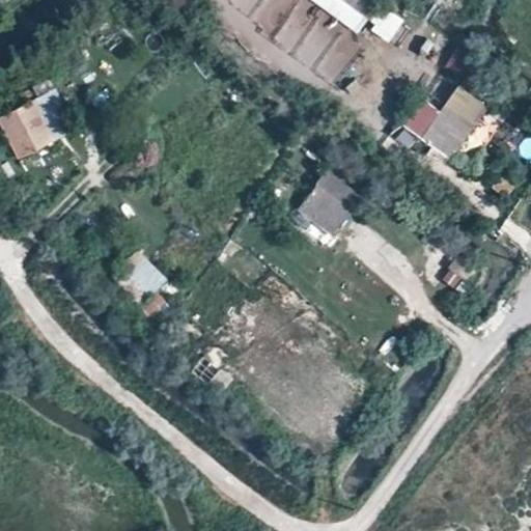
[(375,0),(310,0),(310,1),(360,33),(380,2),(375,0)]
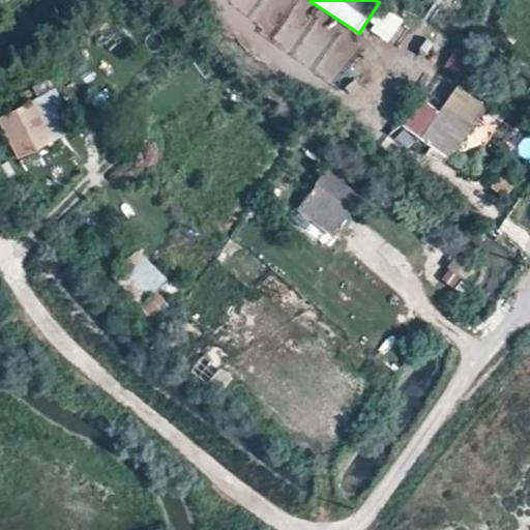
[(381,10),(373,35),(399,43),(406,18),(381,10)]
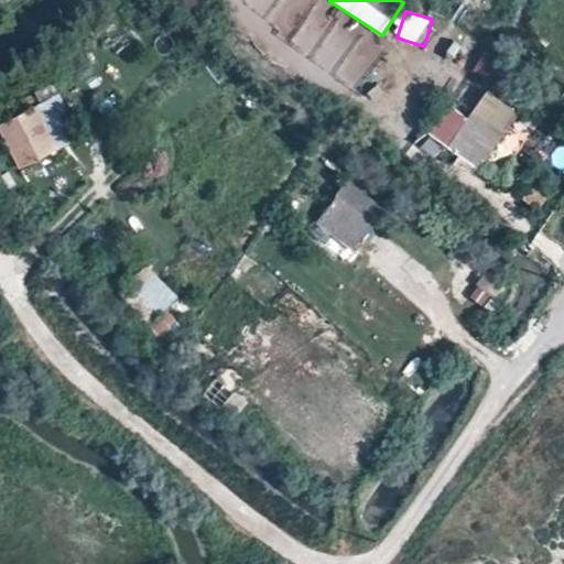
[(57,148),(38,105),(0,122),(0,129),(20,166),(57,148)]
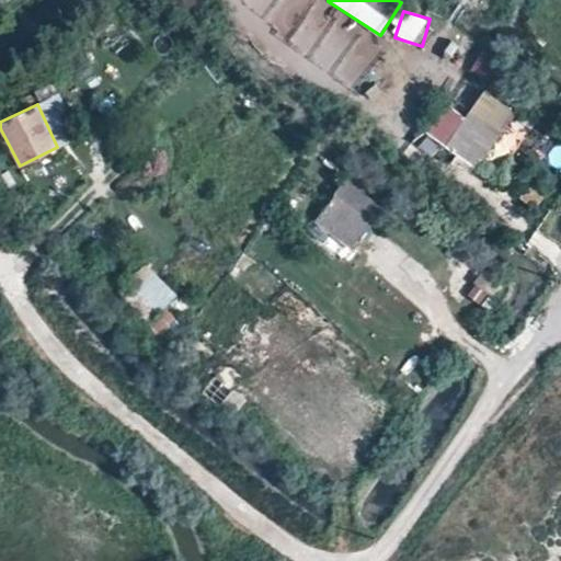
[(473,168),(499,130),(470,112),(446,148),(473,168)]
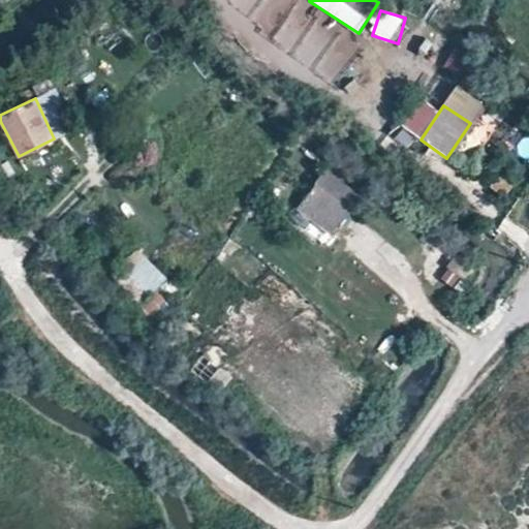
[(302,192),(337,220),(359,190),(324,164),(302,192)]
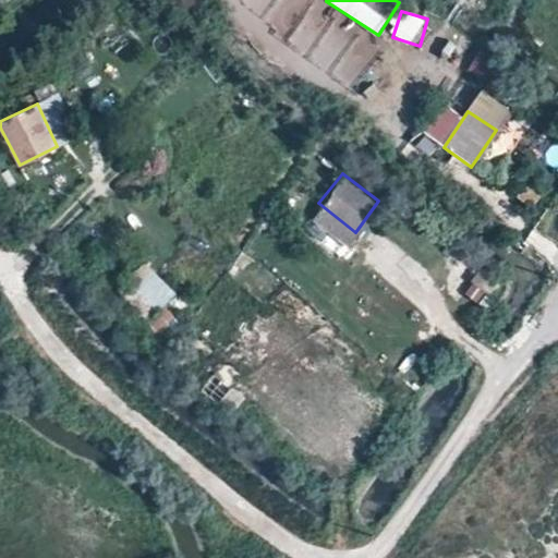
[(349,241),(355,232),(318,203),(312,211),(349,241)]
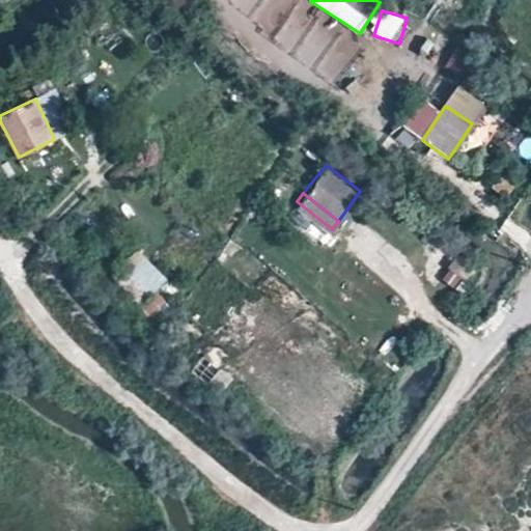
[(253,286),(268,269),(234,241),(219,258),(253,286)]
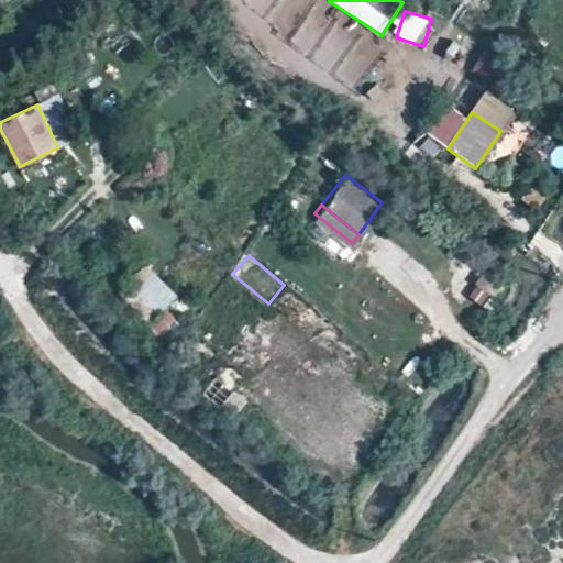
[(188,332),(165,309),(146,326),(156,337),(162,332),(176,344),(188,332)]
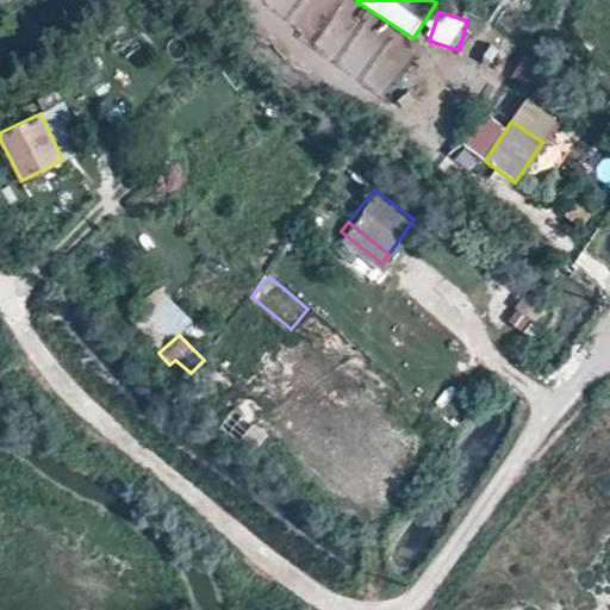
[(234,409),(221,427),(256,453),(271,434),(234,409)]
